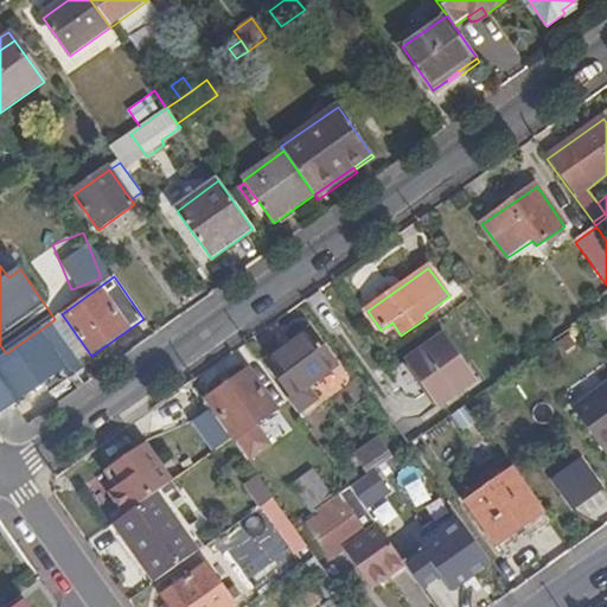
[(468,299),(474,296),(460,276),(454,281),(468,299)]
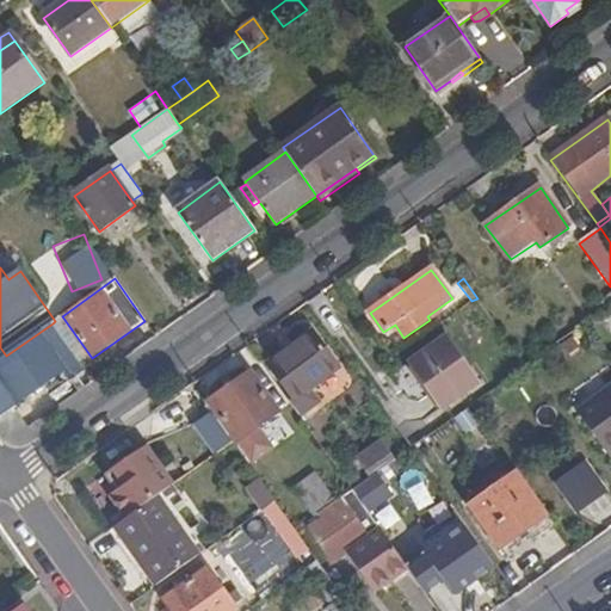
[(610,332),(610,309),(600,318),(610,332)]
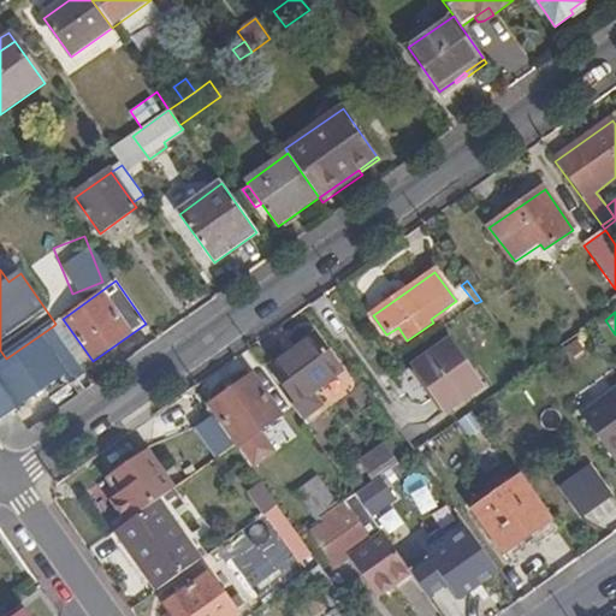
[(53,326),(82,368),(93,361),(63,319),(55,324),(53,326)]
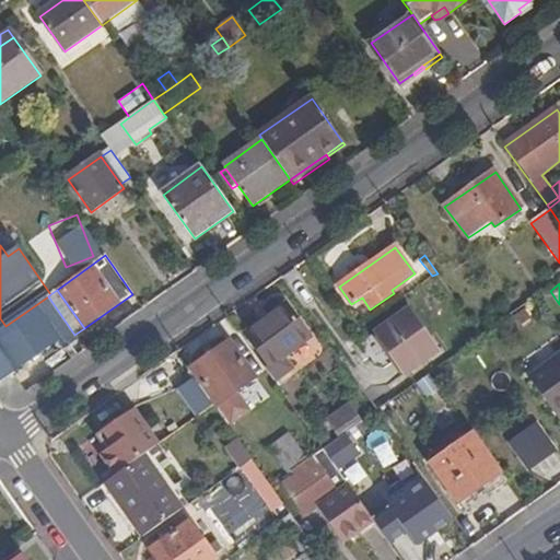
[(6,326),(0,329),(0,384),(62,341),(66,347),(77,339),(74,335),(48,296),(6,326)]
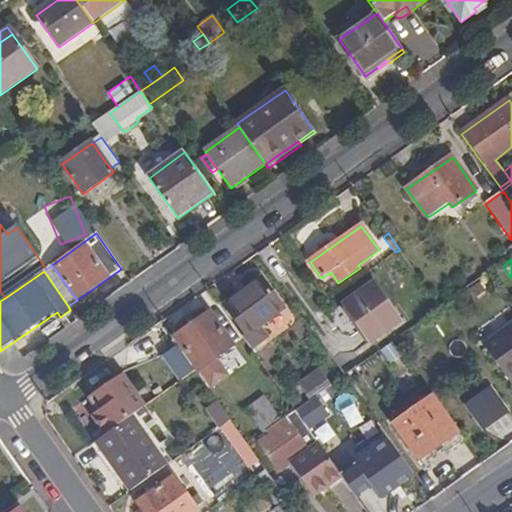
[(248,334),(245,336),(252,346),(270,333),(263,323),(285,307),(265,280),(241,297),(238,295),(230,300),(231,304),(229,306),(248,334)]
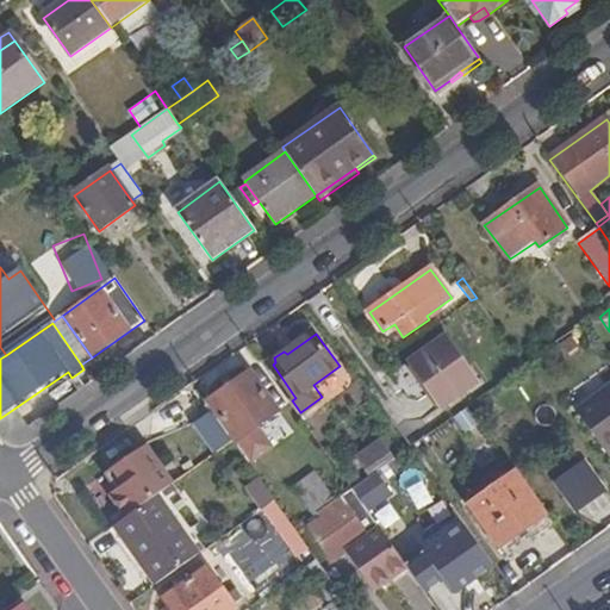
[(446,408),(479,384),(447,338),(412,363),(446,408)]
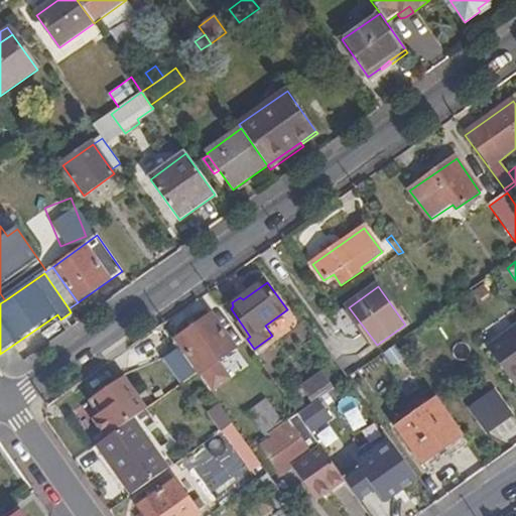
[(227,302),(219,290),(215,293),(223,305),(227,302)]
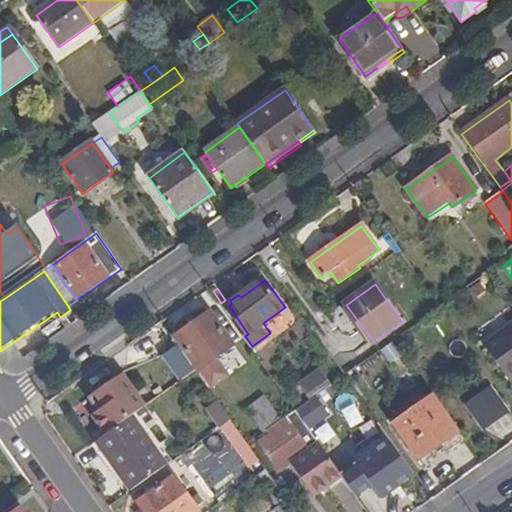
[(210,312),(173,338),(197,372),(233,346),(210,312)]
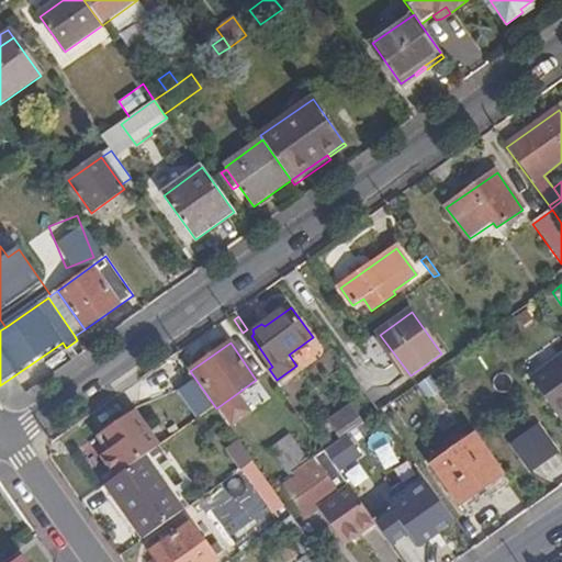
[(519,392),(487,347),(474,355),(507,402),(519,392)]
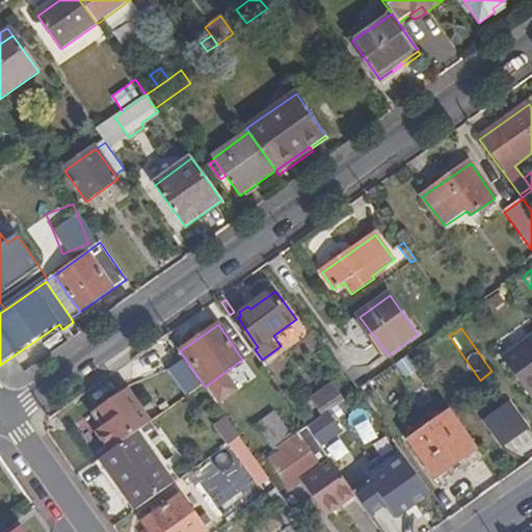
[(531,399),(531,397),(531,337),(503,358),(531,399)]
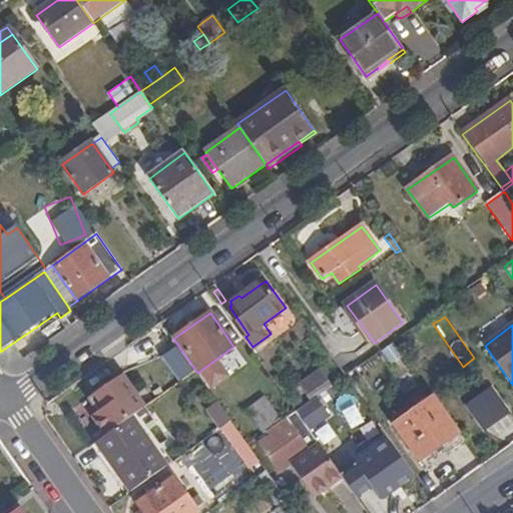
[(157,355),(176,382),(191,372),(171,344),(157,355)]
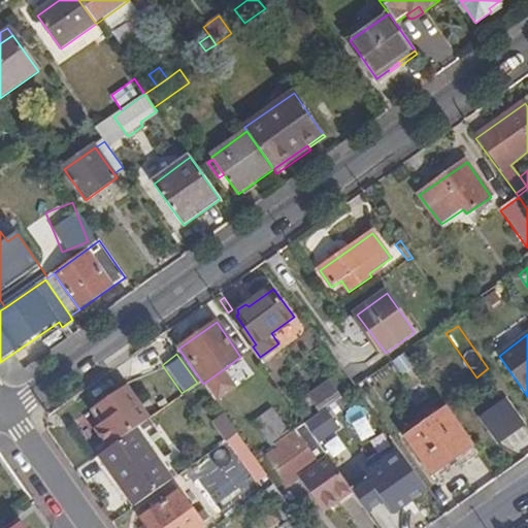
[(326,377),(302,393),(314,409),(336,394),(326,377)]
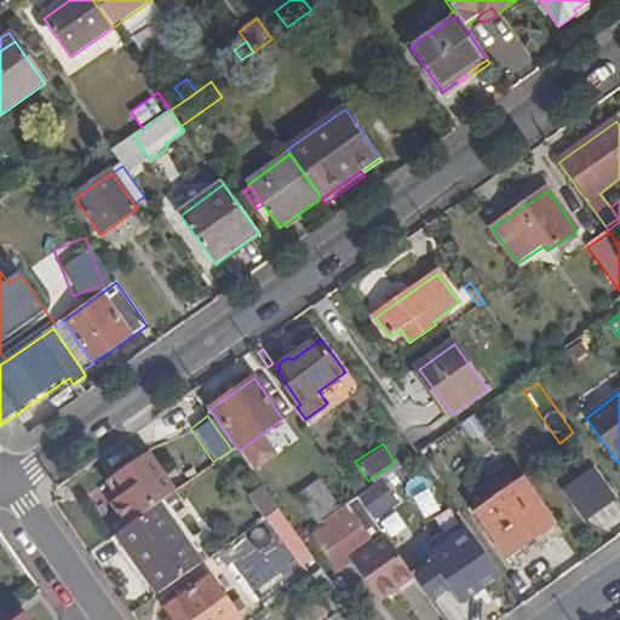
[(114,504),(131,527),(159,507),(176,495),(147,454),(109,482),(121,499),(114,504)]
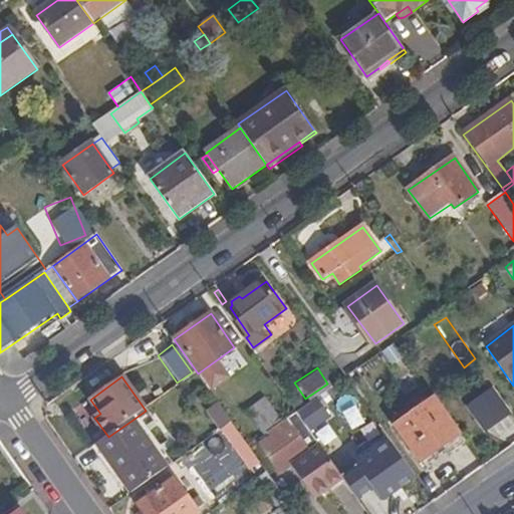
[(463,402),(481,432),(509,415),(491,384),(463,402)]
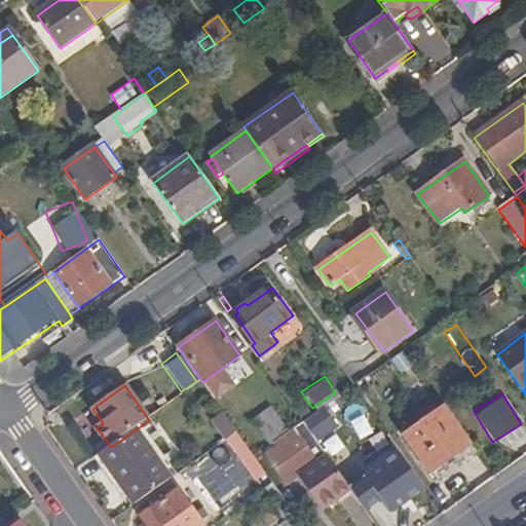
[(456,467),(477,453),(446,408),(405,436),(431,474),(451,460),(456,467)]
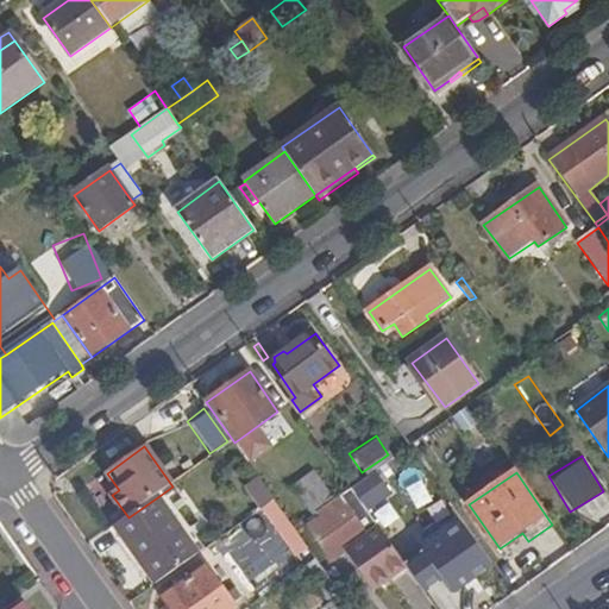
[(316,516),(324,512),(336,503),(314,473),(296,487),(316,516)]
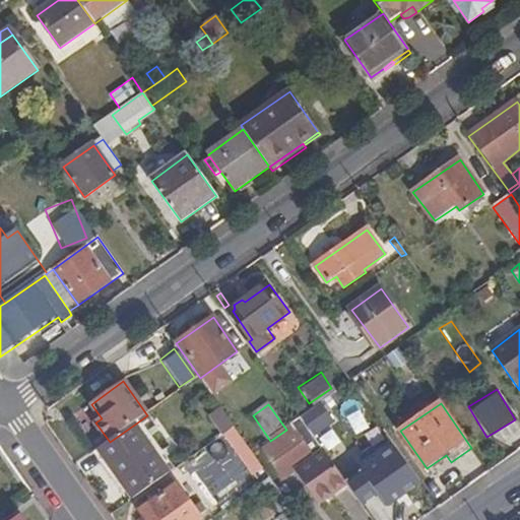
[(219,406),(206,414),(217,434),(231,426),(219,406)]
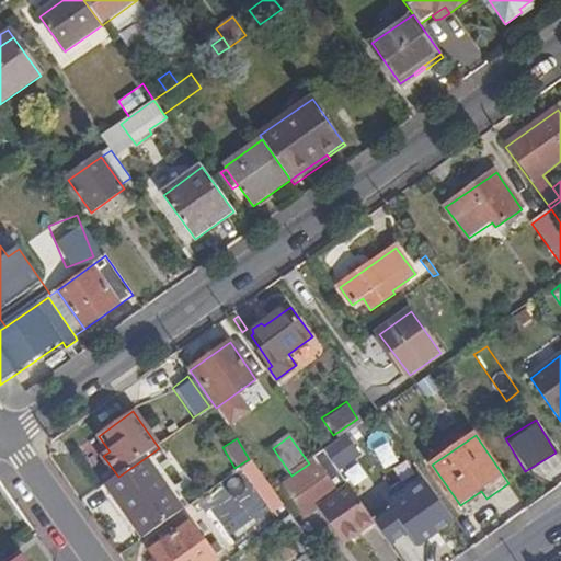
[(351,540),(376,523),(327,451),(309,464),(298,471),(300,477),(288,485),(310,516),(327,505),(351,540)]
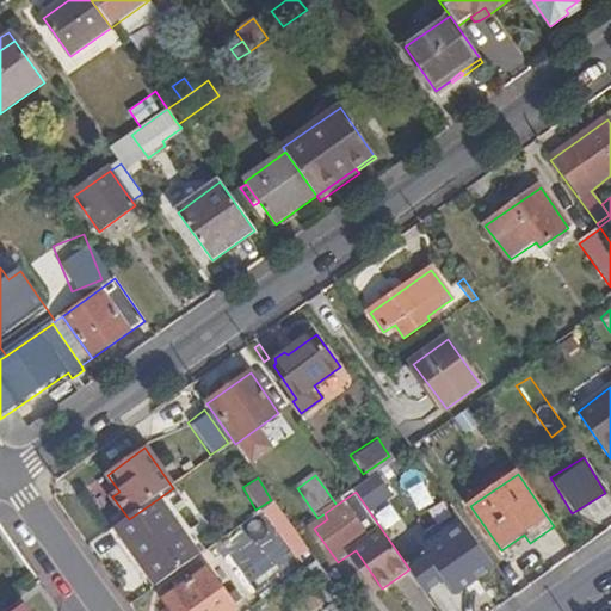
[(115,530),(156,587),(198,557),(156,500),(129,519),(115,530)]
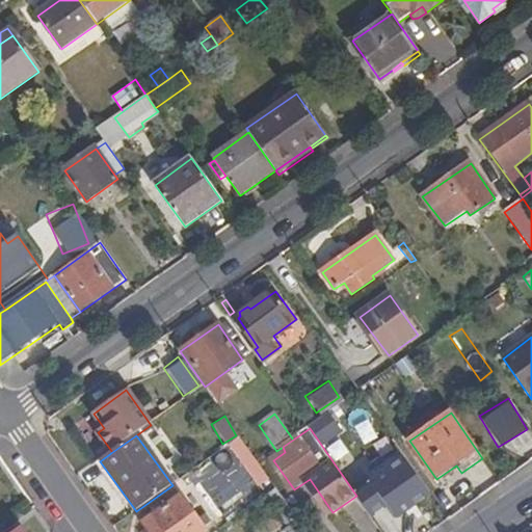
[(244,464),(256,457),(241,437),(230,445),(244,464)]
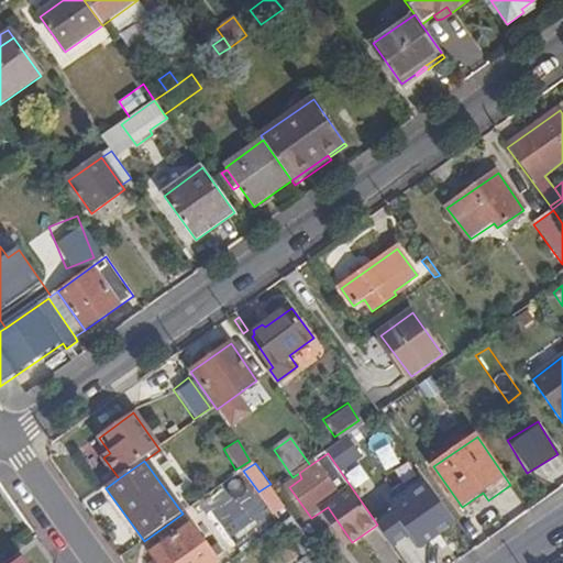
[(419,549),(457,522),(430,483),(393,510),(419,549)]
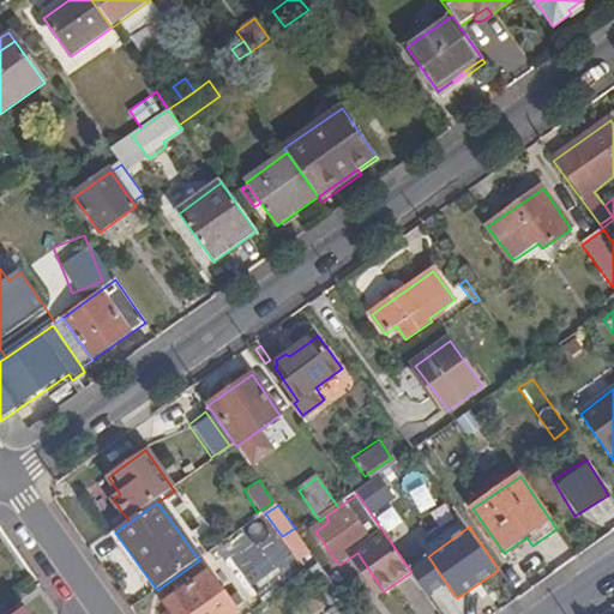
[(319,564),(306,573),(332,613),(337,613),(348,605),(319,564)]
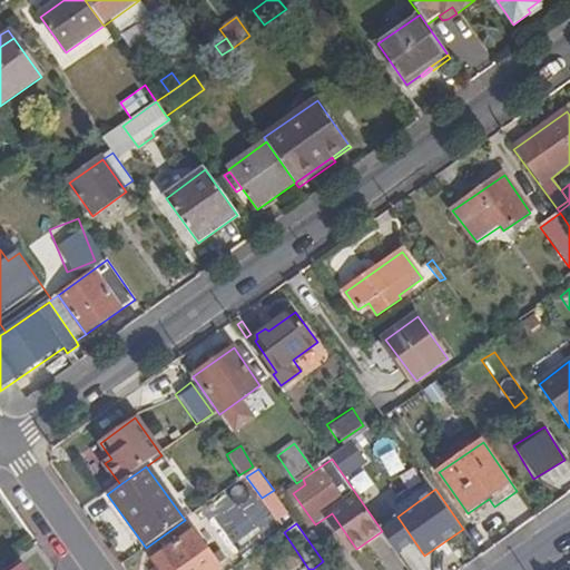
[(220,569),(222,569),(194,532),(154,560),(160,569),(220,569)]
